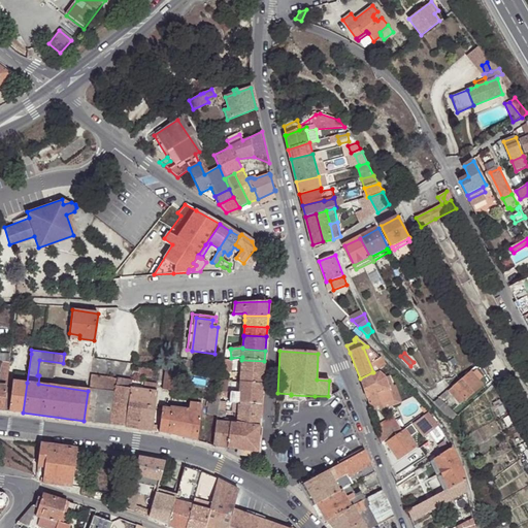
[(0,382),(6,383),(7,371),(8,362),(9,359),(0,357),(0,366),(0,367),(0,368),(0,382)]
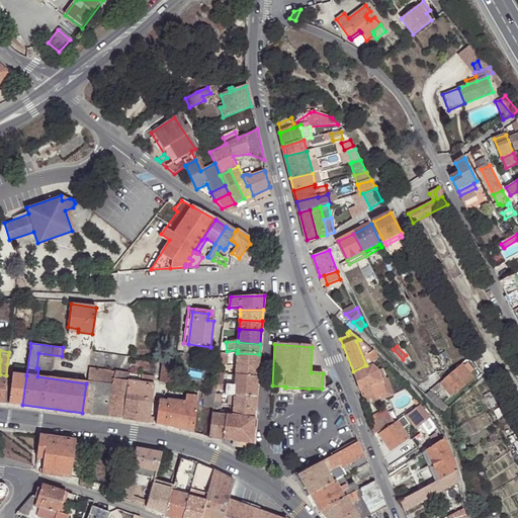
[(183,352),(176,351),(175,359),(175,360),(182,361),(183,352)]
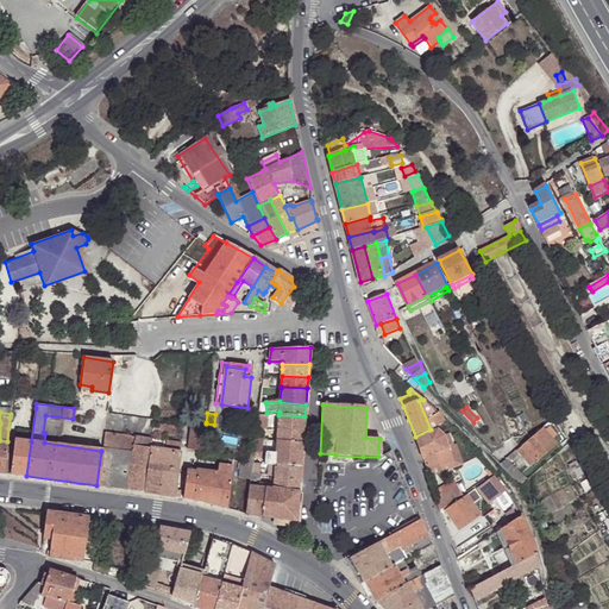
[(265,416),(258,415),(257,429),(264,429),(267,429),(265,416)]
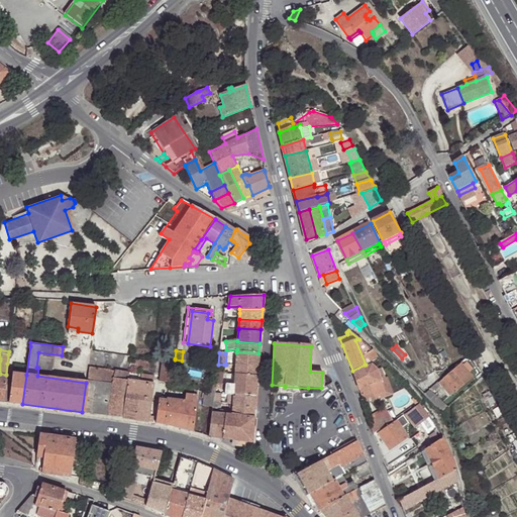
[(257,368),(259,353),(236,352),(235,366),(257,368)]
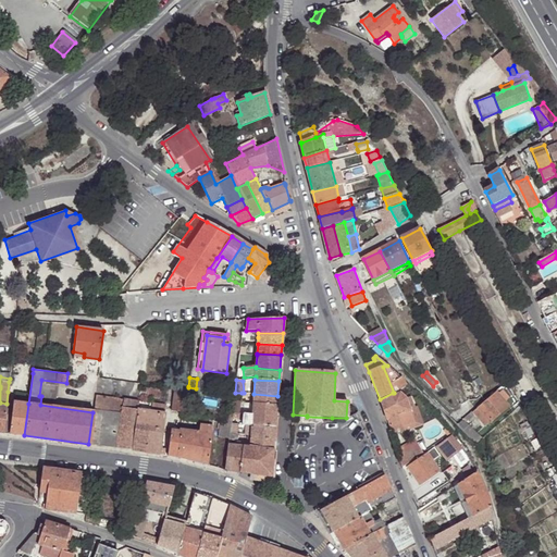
[(185,412),(188,387),(188,386),(175,385),(171,410),(185,412)]
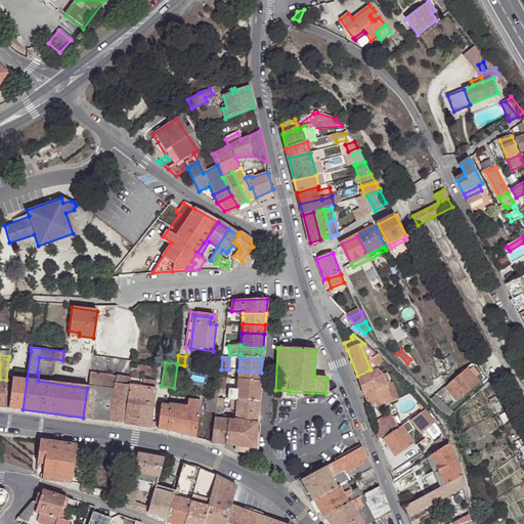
[(149,366),(139,364),(137,374),(150,375),(150,367),(149,366)]
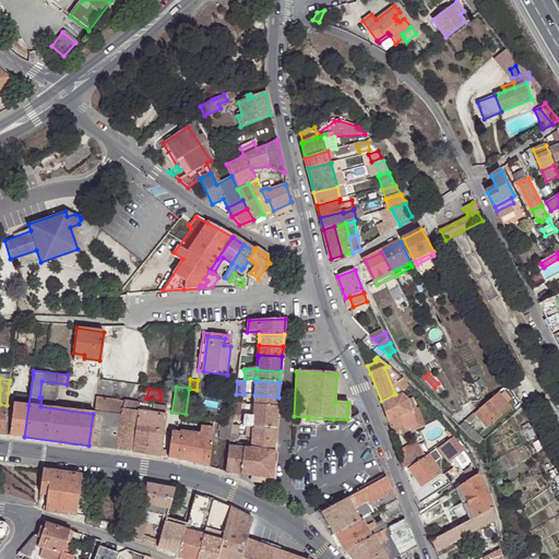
[(483,409),(495,425),(512,408),(507,402),(500,394),(483,409)]
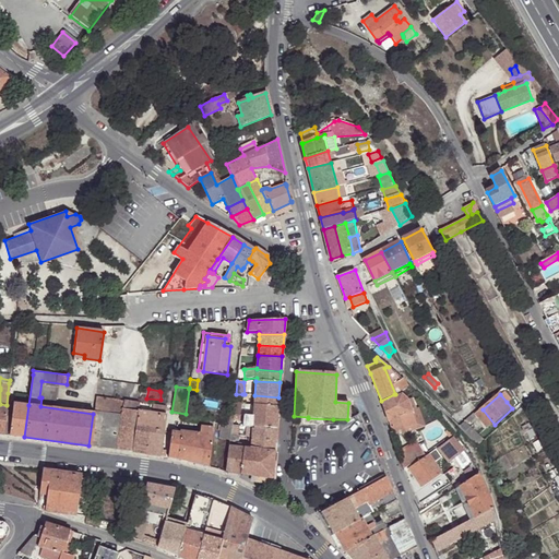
[(278,397),(254,395),(254,405),(278,407),(278,397)]
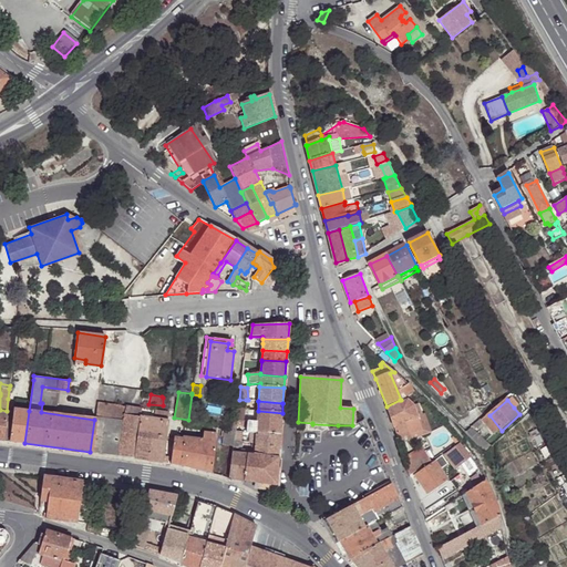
[(119,456),(124,414),(125,406),(96,402),(94,420),(90,452),(119,456)]
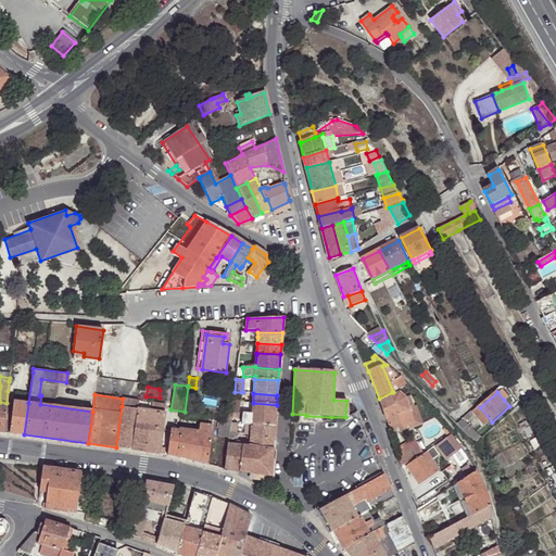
[(395,394),(380,401),(387,419),(401,414),(396,403),(399,403),(395,394)]
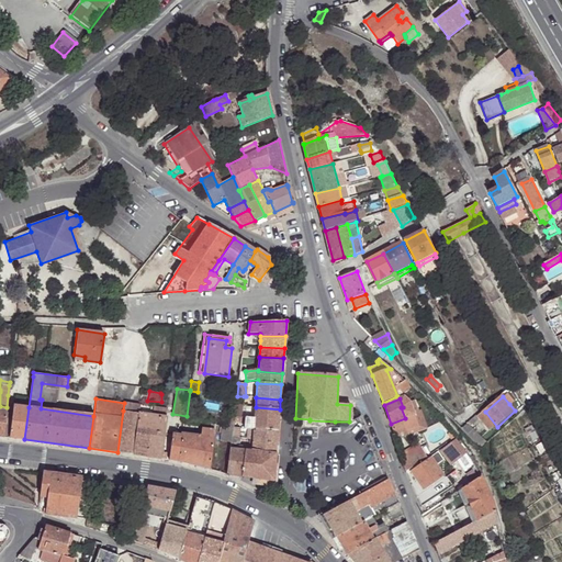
[(427,404),(424,401),(409,412),(415,420),(423,415),(428,422),(436,416),(430,409),(431,408),(427,404)]
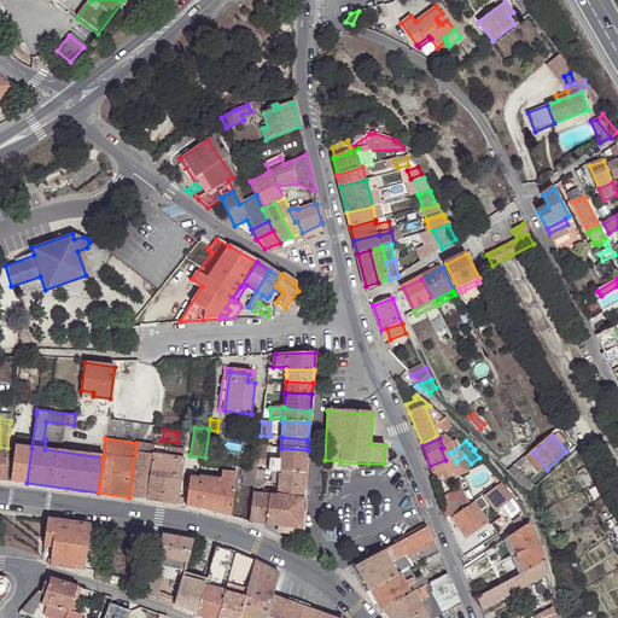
[(10,482),(27,483),(31,448),(15,445),(10,482)]
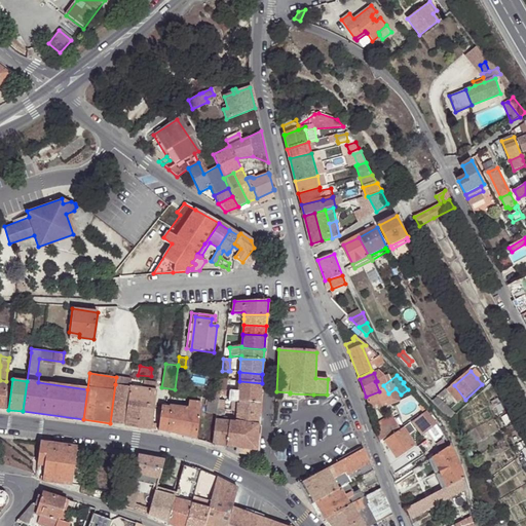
[(154,405),(157,382),(144,380),(143,388),(129,386),(128,402),(141,404),(154,405)]
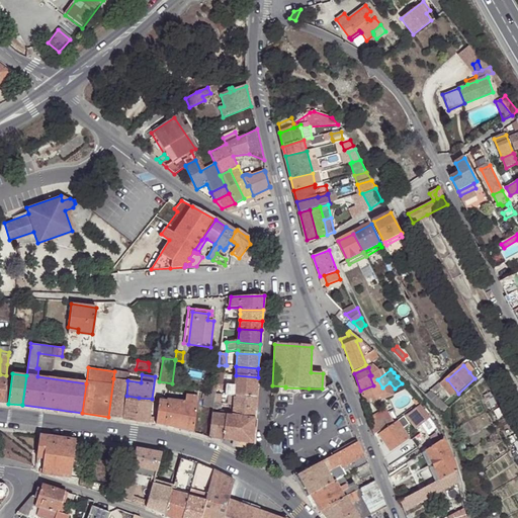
[(257,387),(258,377),(236,375),(235,385),(257,387)]
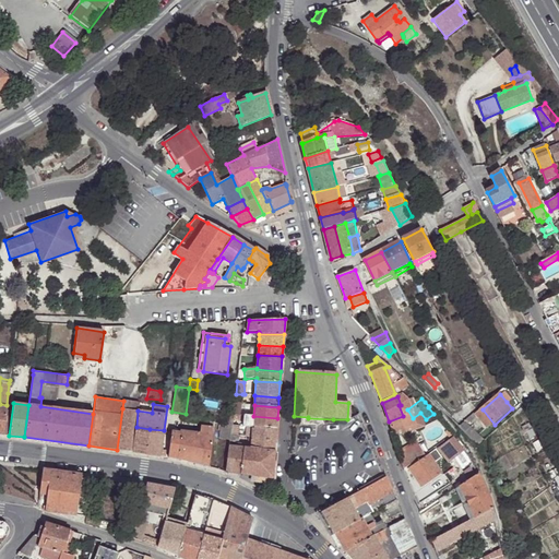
[(145,454),(150,429),(137,427),(138,411),(122,408),(117,450),(145,454)]
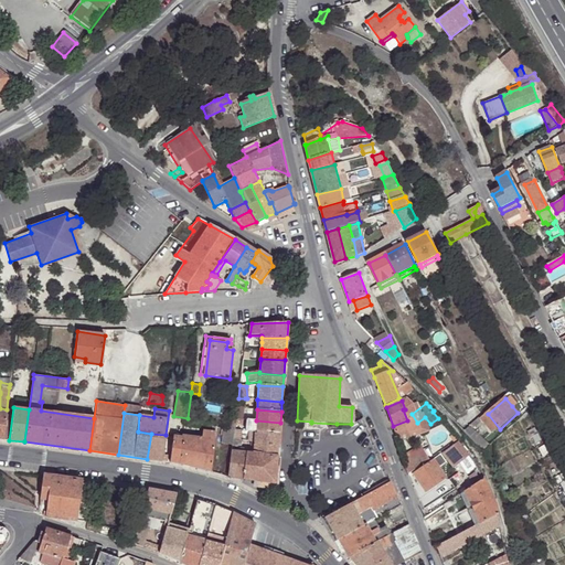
[(494,434),(500,429),(488,414),(482,419),(494,434)]
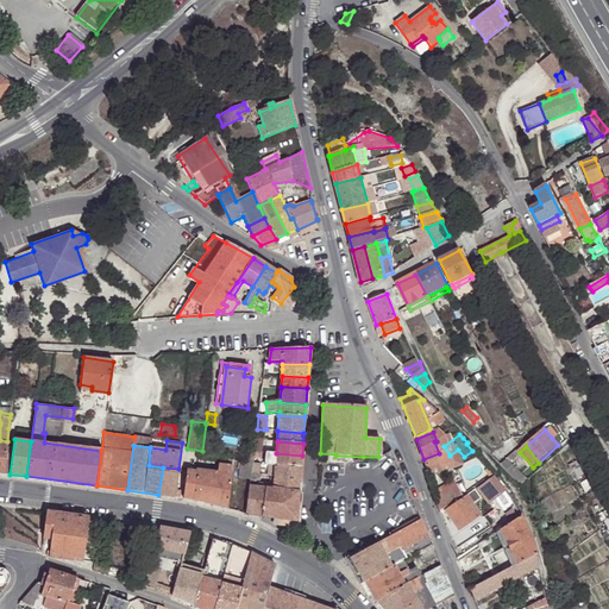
[(250,479),(251,472),(252,463),(253,452),(245,451),(244,460),(240,460),(238,477),(250,479)]
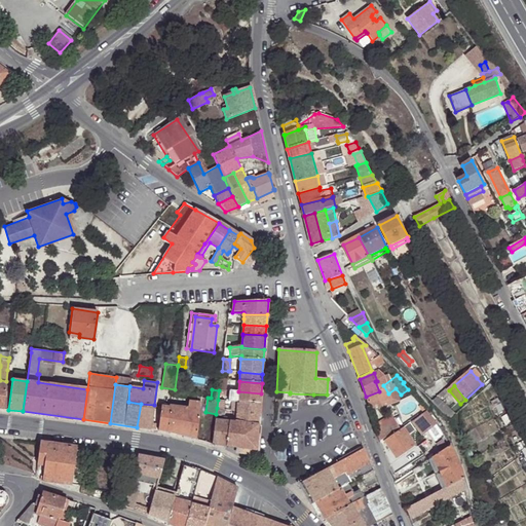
[(228,401),(237,403),(237,400),(260,404),(261,393),(238,391),(229,390),(228,401)]
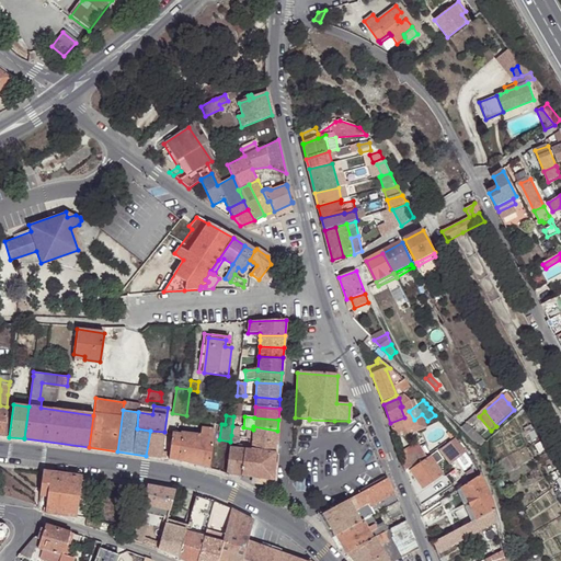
[(213,437),(215,424),(210,423),(210,428),(201,427),(199,431),(192,430),(191,434),(181,433),(181,435),(178,461),(209,468),(213,437)]
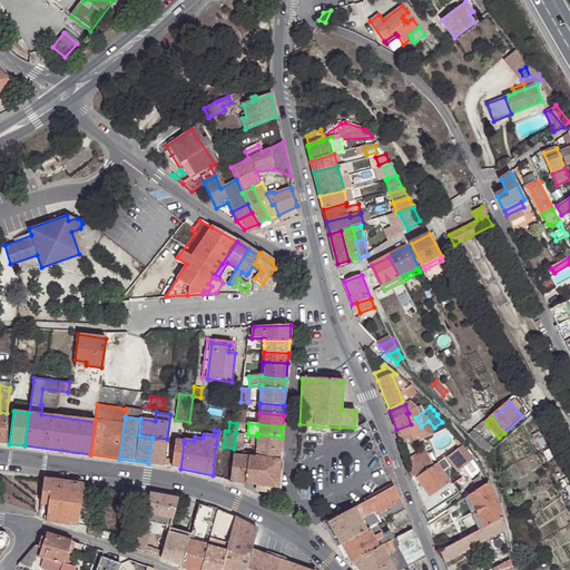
[(495,450),(477,430),(469,436),(489,455),(495,450)]
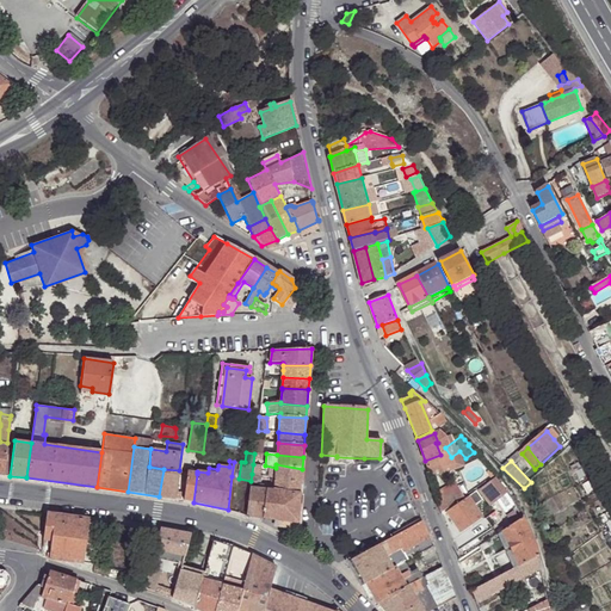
[(276,477),(301,482),(302,469),(276,464),(276,468),(276,477)]
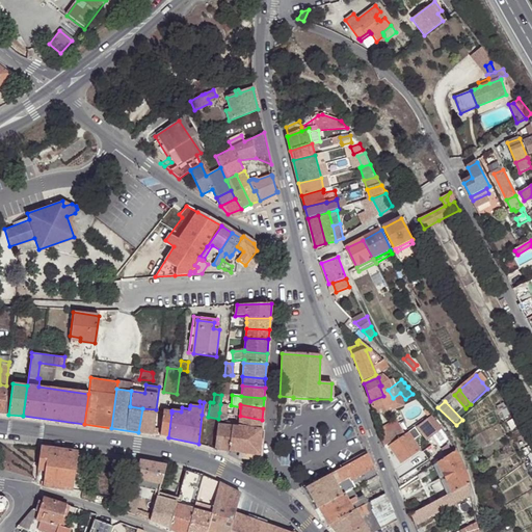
[(138,432),(157,434),(158,428),(154,427),(156,409),(142,408),(138,432)]
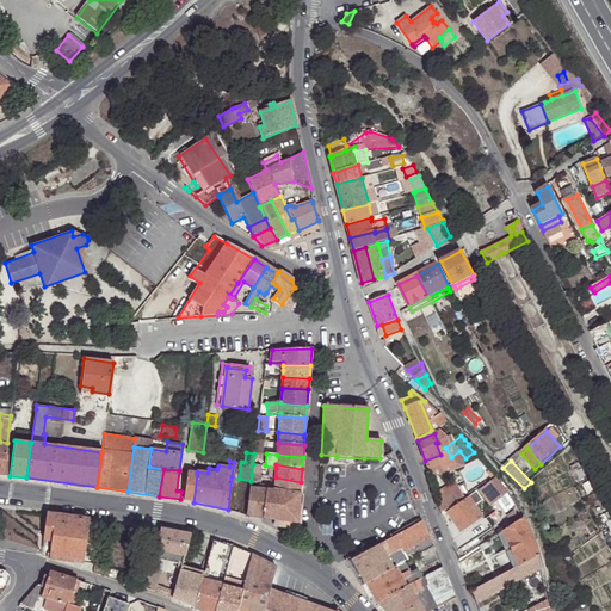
[(184,500),(193,503),(197,474),(187,471),(184,500)]
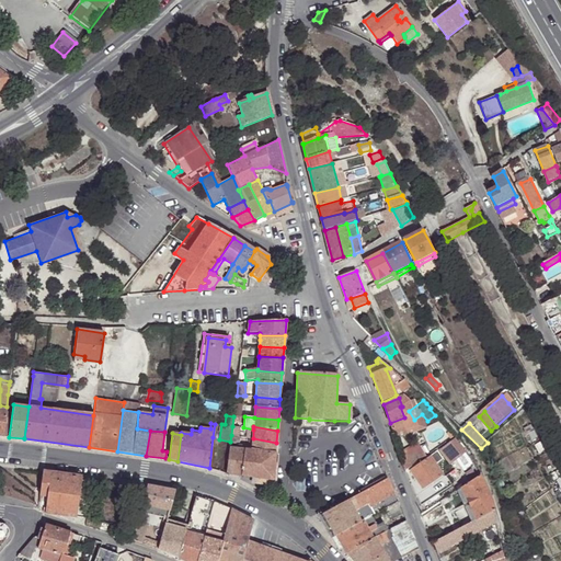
[(239,445),(240,436),(231,435),(230,442),(230,444),(239,445)]
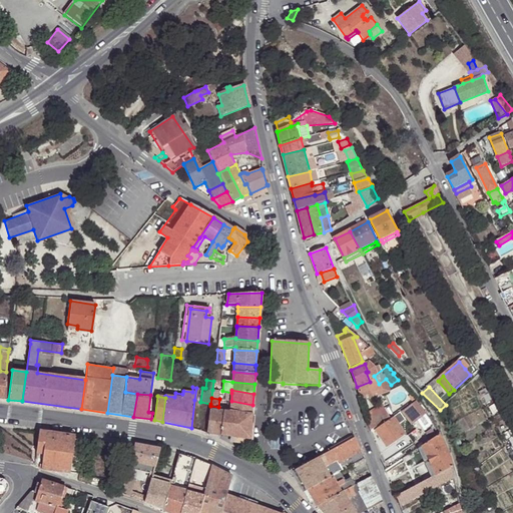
[(230,413),(251,415),(252,405),(231,401),(230,409),(230,412),(230,413)]
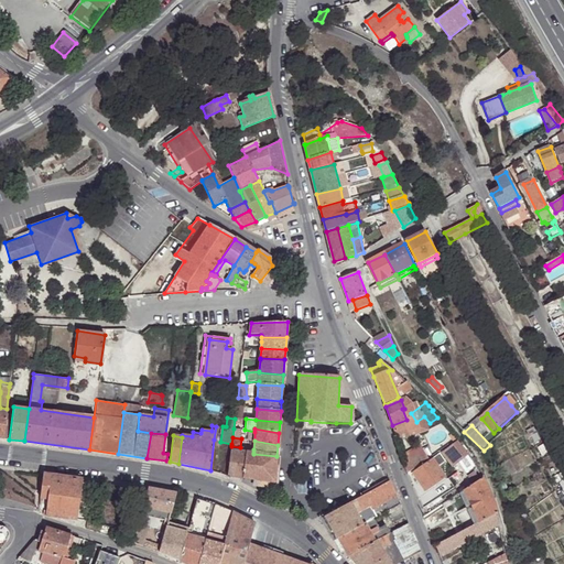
[(469,455),(457,441),(448,448),(459,463),(469,455)]
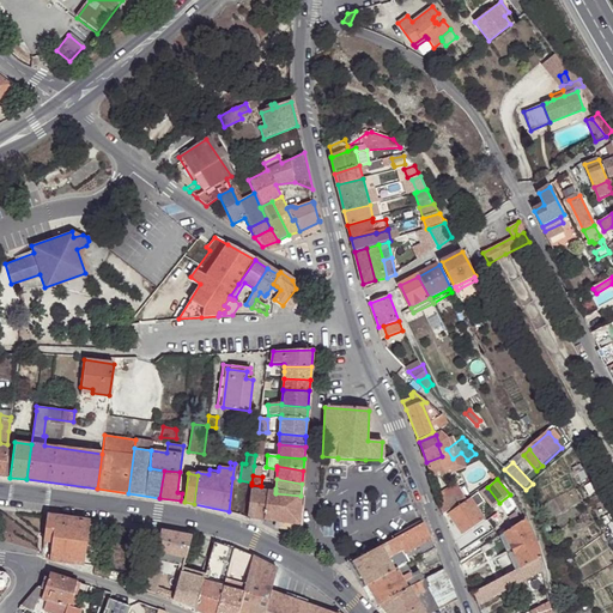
[(248,517),(265,520),(267,492),(252,490),(248,517)]
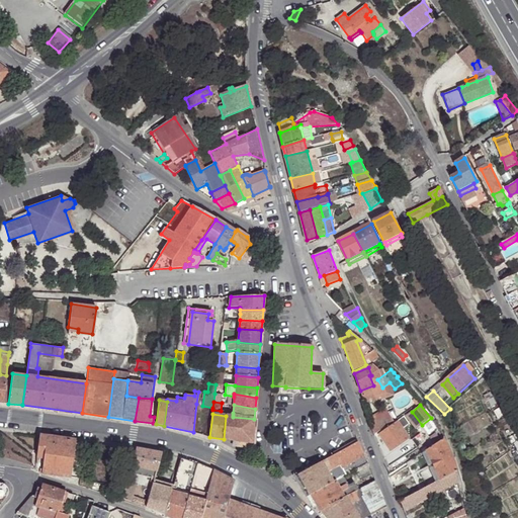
[(226,416),(224,439),(252,443),(254,419),(233,417),(233,416),(226,416)]
